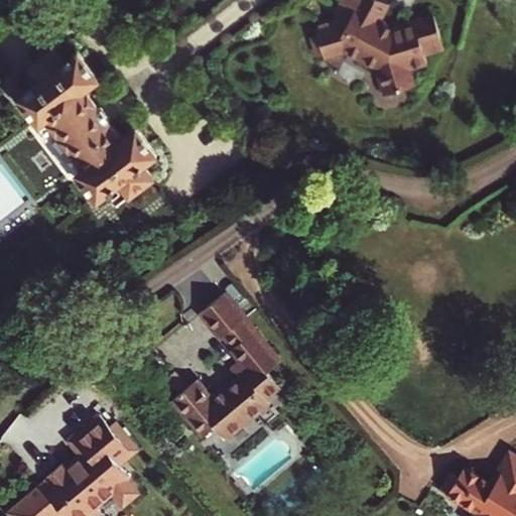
[(413,86),(408,69),(427,62),(424,54),(443,48),(434,16),(399,27),(397,30),(379,21),(388,4),(379,0),(360,0),(350,21),(339,15),(338,16),(334,24),(332,29),(319,32),(316,33),(317,36),(312,37),(317,57),(323,56),(324,58),(344,52),(378,69),(385,95),(413,86)]
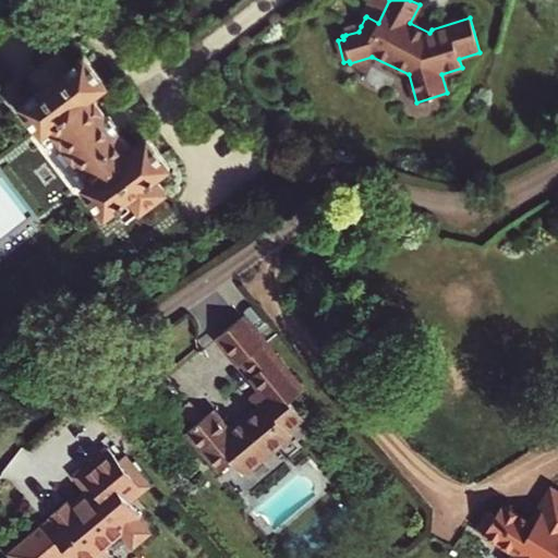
[(378,23),(389,0),(371,0),(363,16),(365,17),(366,16),(378,23)]
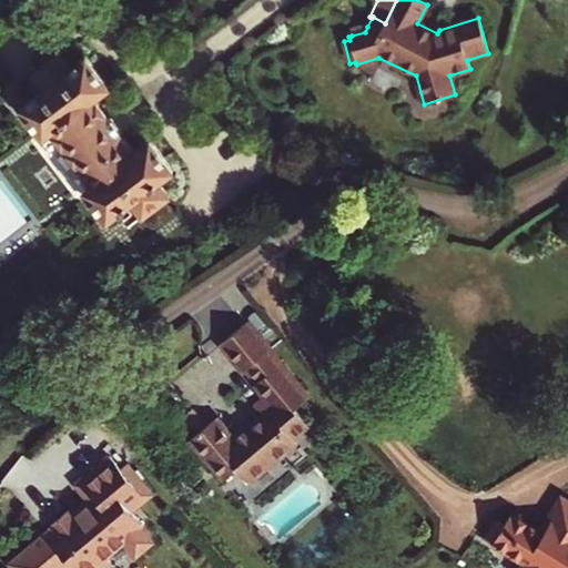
[(159,183),(174,172),(151,141),(135,153),(97,101),(112,89),(89,59),(72,71),(60,54),(31,75),(43,92),(22,109),(44,139),(52,133),(91,185),(84,191),(108,222),(130,205),(140,220),(170,198),(159,183)]
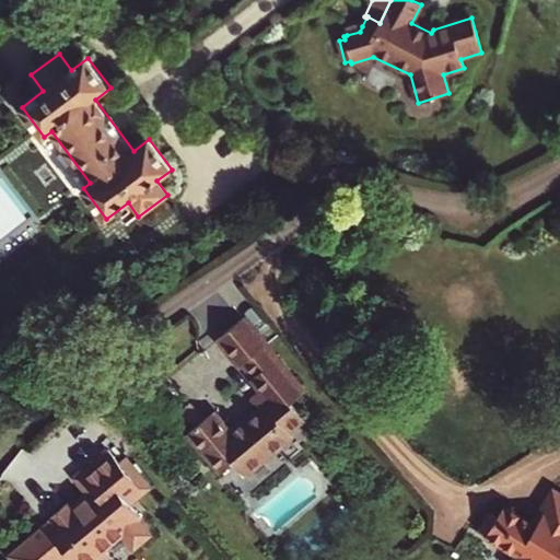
[(0,89),(13,79),(0,61),(0,89)]
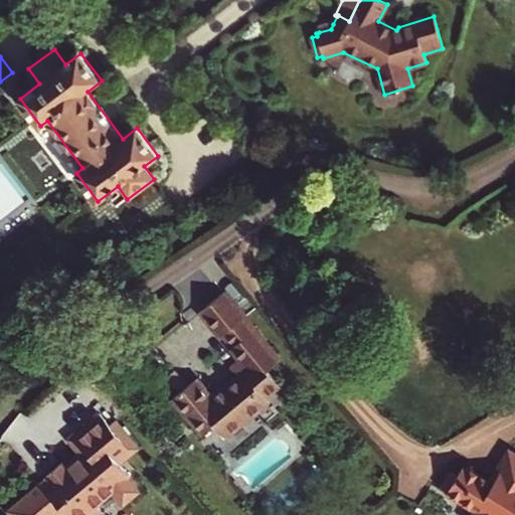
[(244,317),(224,292),(200,312),(221,337),(223,335),(233,347),(231,348),(240,359),(230,367),(238,377),(224,388),(222,386),(210,396),(196,378),(173,398),(203,435),(214,424),(225,437),(269,401),(265,397),(280,385),(267,370),(281,359),(254,329),(252,330),(242,318),(244,317)]
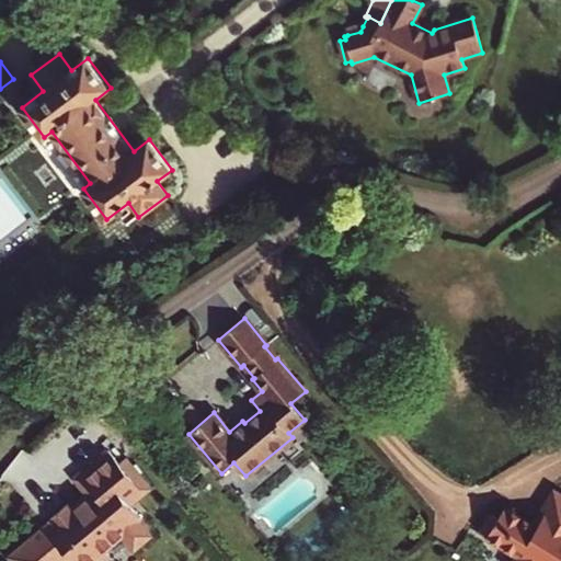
[(13,560),(64,560),(70,557),(73,560),(99,560),(109,553),(105,550),(123,536),(134,549),(151,535),(139,521),(141,518),(126,500),(133,494),(135,496),(148,485),(125,459),(119,464),(109,450),(76,479),(90,496),(73,510),(69,504),(50,519),(52,522),(10,557),(13,560)]
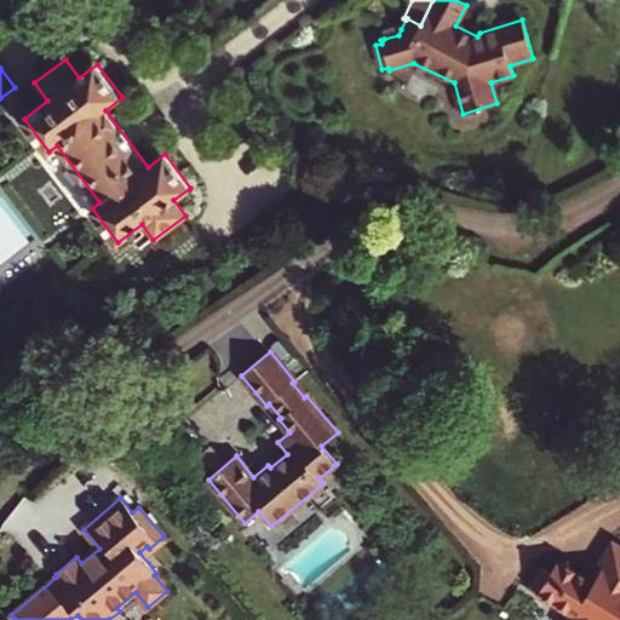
[(619,619),(619,546),(613,543),(600,564),(603,566),(593,581),(558,561),(551,573),(544,568),(530,589),(573,614),(568,619),(619,619)]
